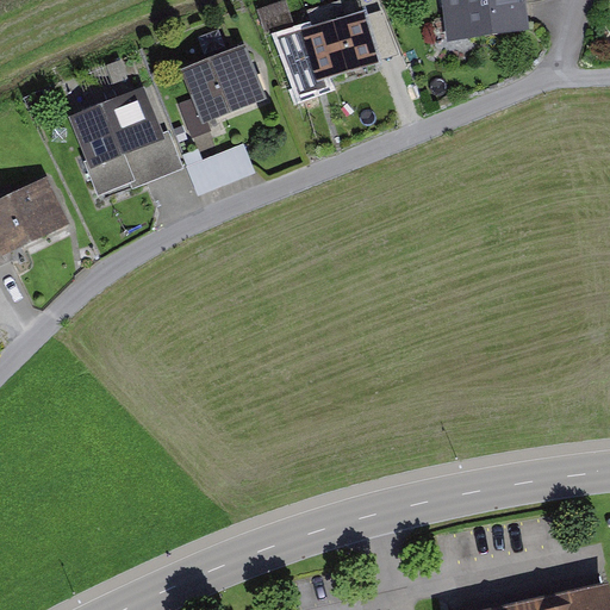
[(531,0),(450,0),(456,37),(536,25),(531,0)]
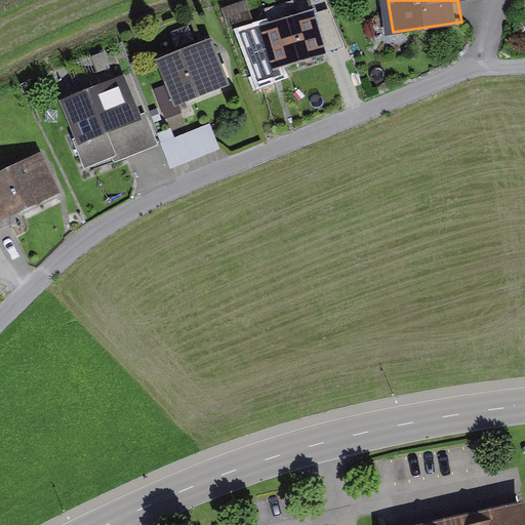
[(315,15),(261,34),(275,73),(328,55),(315,15)]
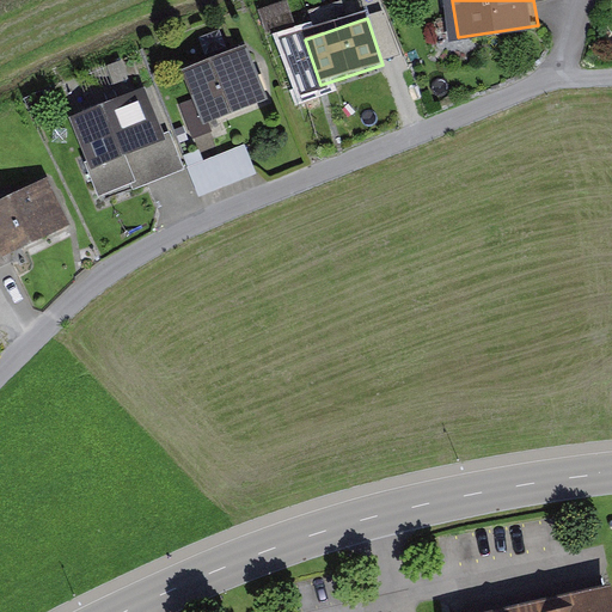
[(249,51),(189,77),(208,123),(268,99),(249,51)]
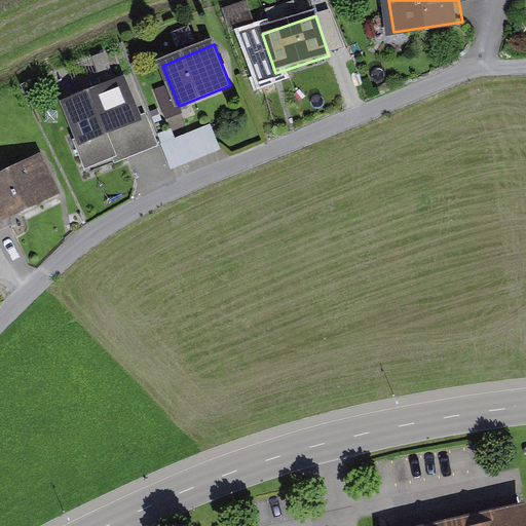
[(151,84),(166,117),(179,112),(163,79),(151,84)]
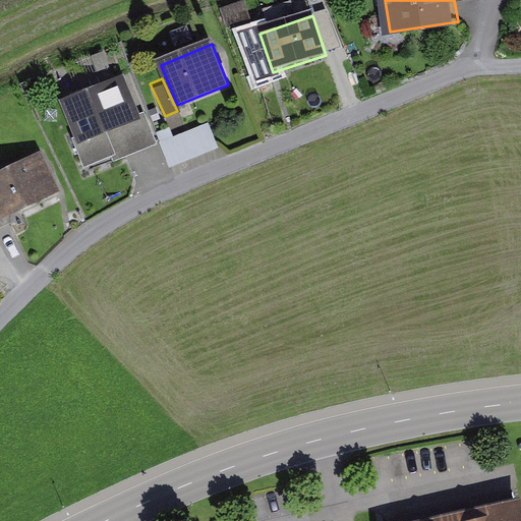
[(140,119),(121,81),(72,107),(92,143),(140,119)]
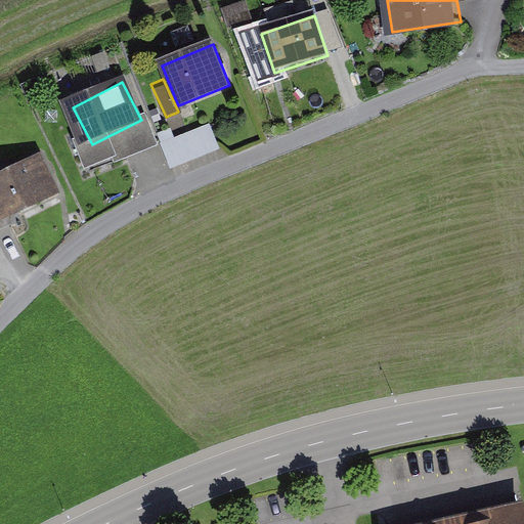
[(171,167),(221,147),(212,123),(162,142),(171,167)]
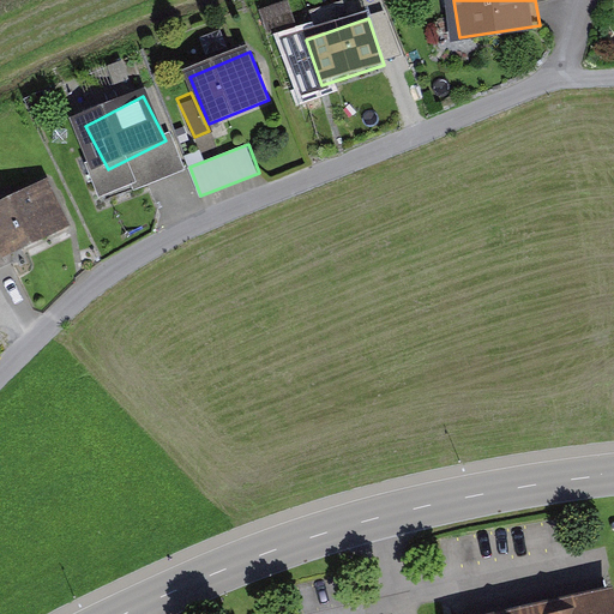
[(71,227),(47,186),(0,211),(0,248),(7,262),(71,227)]
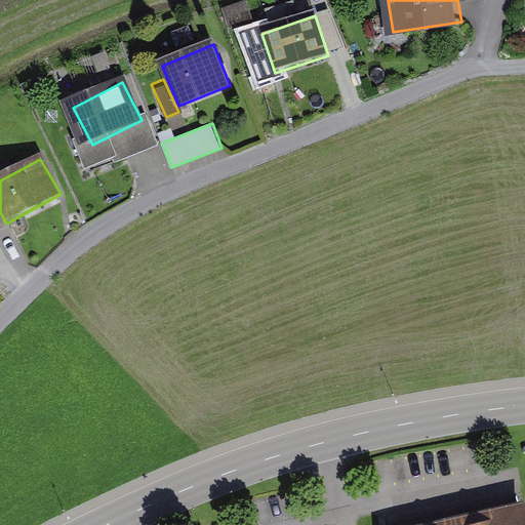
[(524,524),(524,507),(523,499),(406,524),(524,524)]
